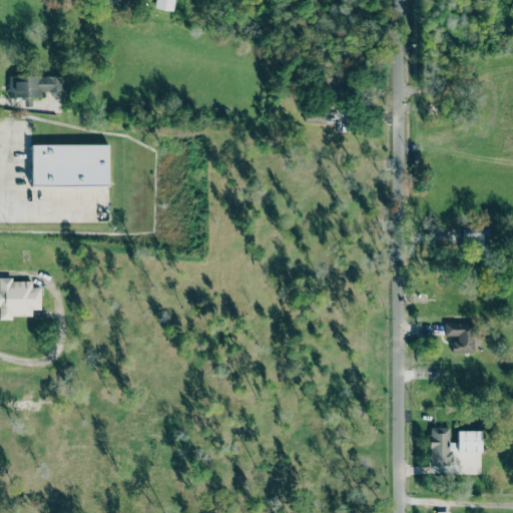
[(137,0),(180,0),(177,25),(136,5),(137,0)]
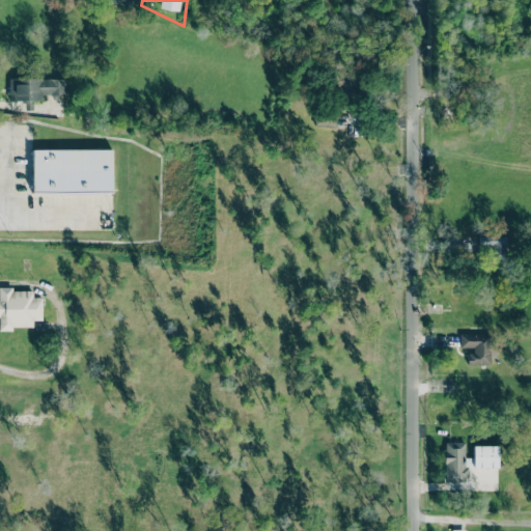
[(357,72),(334,73),(335,91),(357,90),(357,72)]
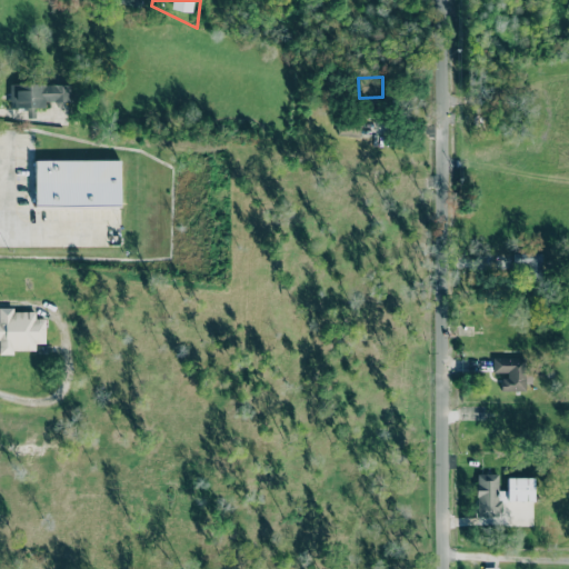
[(70,85),(10,83),(10,107),(45,108),(45,101),(69,102),(70,85)]
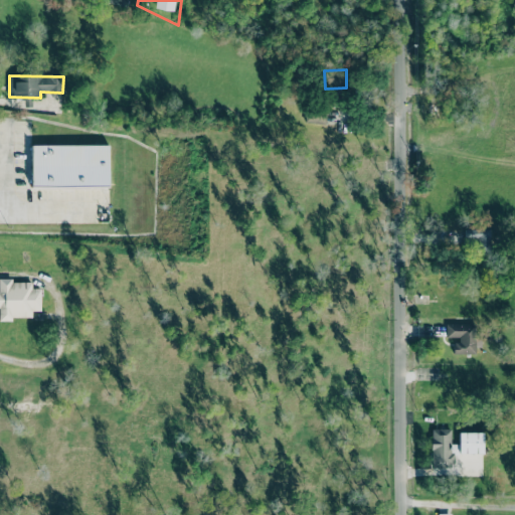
[(109,145),(32,145),(31,187),(109,187),(109,145)]
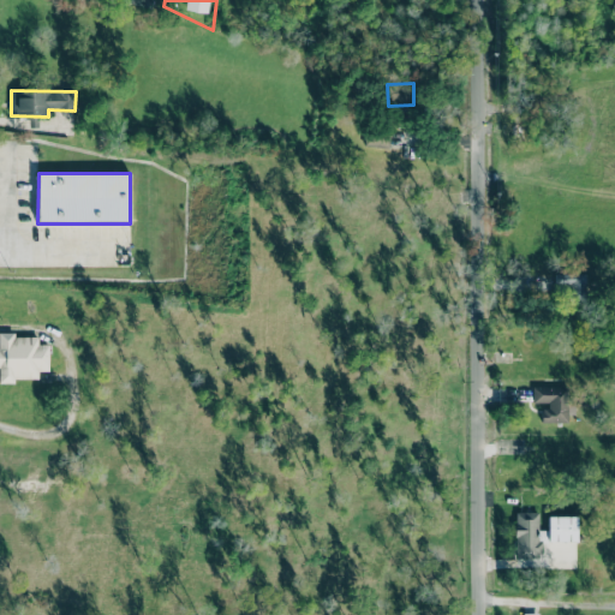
[(554,273),(555,293),(568,293),(568,299),(585,299),(585,272),(554,273)]
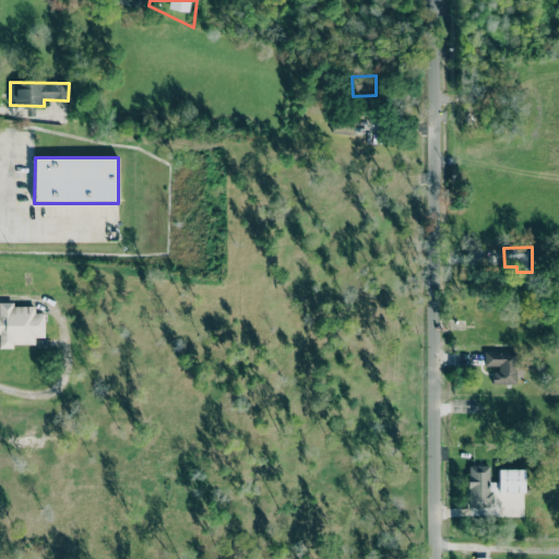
[(45,313),(35,312),(35,305),(0,304),(0,347),(12,348),(12,344),(35,344),(35,337),(44,337),(45,313)]
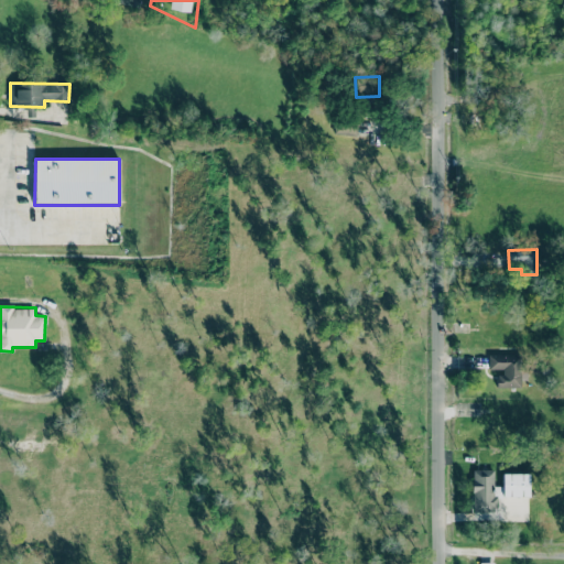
[(519,354),(487,355),(488,370),(496,370),(496,387),(520,387),(519,354)]
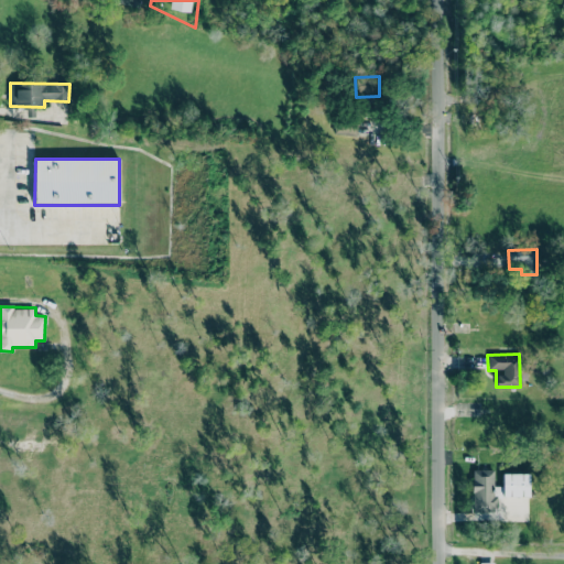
[(529,496),(529,474),(501,473),(501,486),(492,486),(494,469),(472,469),(472,510),(497,510),(497,496),(529,496)]
